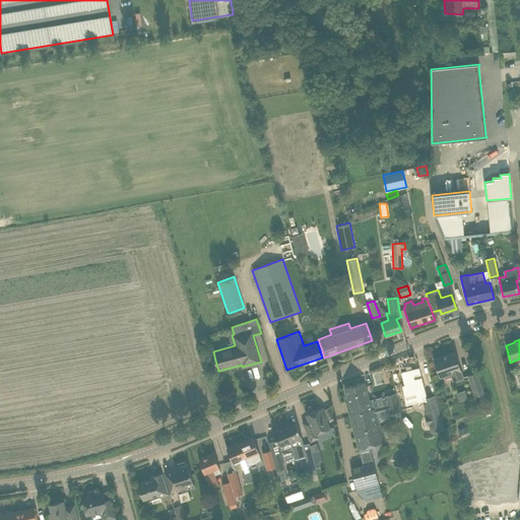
[(450,375),(453,381),(463,378),(455,351),(434,360),(440,378),(450,375)]
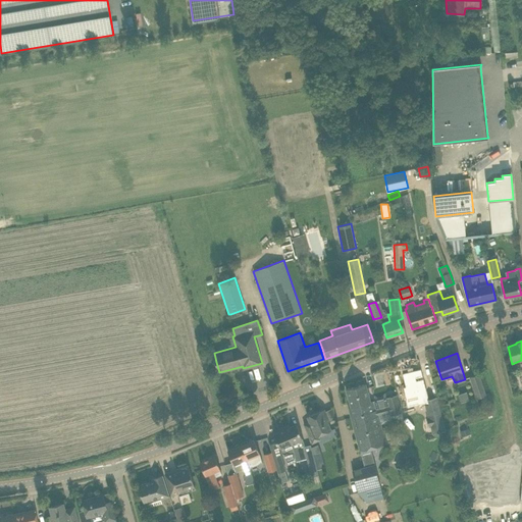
[(417,366),(399,373),(403,385),(401,386),(407,407),(428,400),(417,366)]
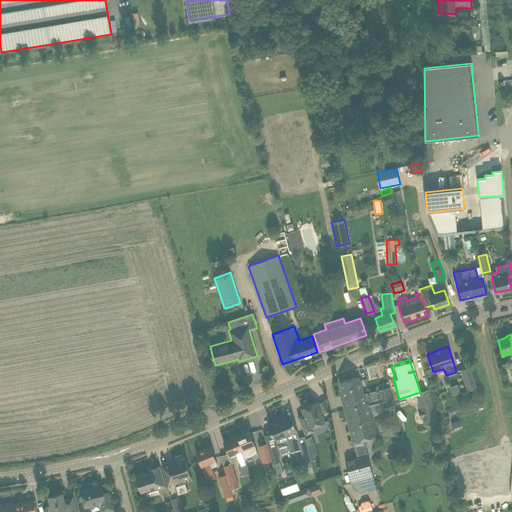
[(460,369),(467,391),(477,388),(470,366),(460,369)]
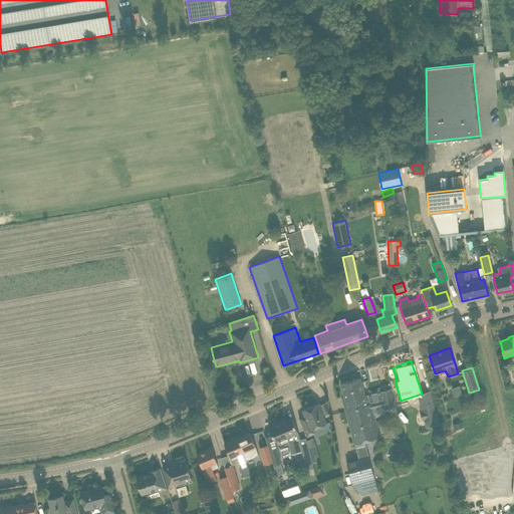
[(372,408),(384,405),(386,409),(395,407),(393,398),(383,401),(383,400),(369,404),(367,395),(364,396),(360,377),(340,382),(345,401),(343,402),(345,411),(354,444),(380,437),(372,408)]
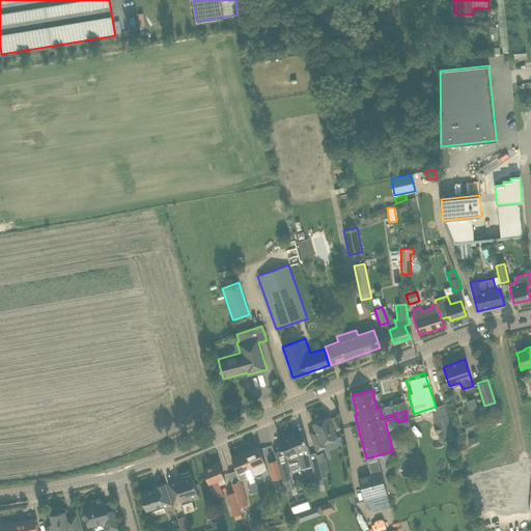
[(394,403),(396,413),(396,414),(406,411),(402,401),(394,403)]
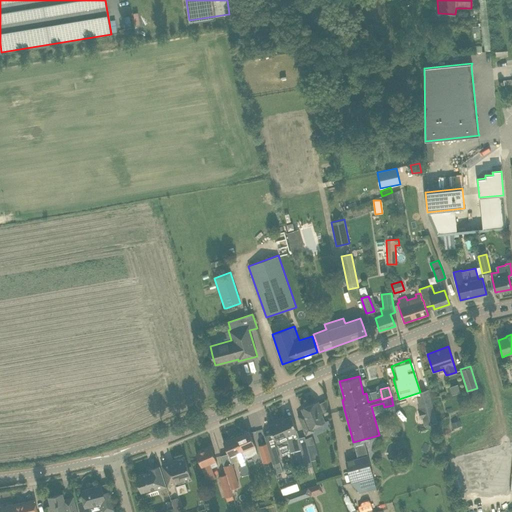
[(421,409),(418,410),(421,419),(423,418),(425,425),(437,422),(431,401),(421,403),(423,409),(421,409)]
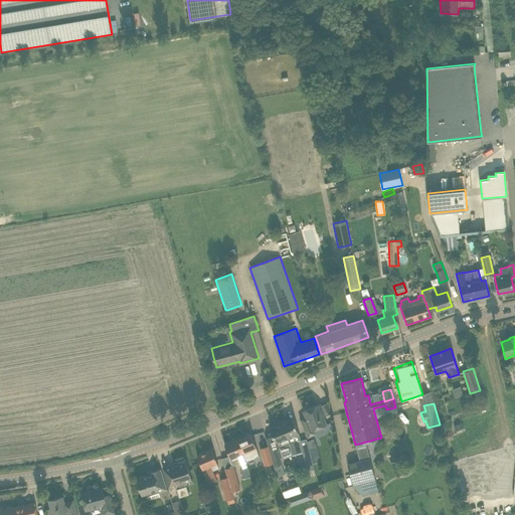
[(300,418),(308,438),(317,434),(315,430),(327,423),(324,416),(325,415),(322,408),(320,409),(318,404),(303,410),(305,415),(300,418)]
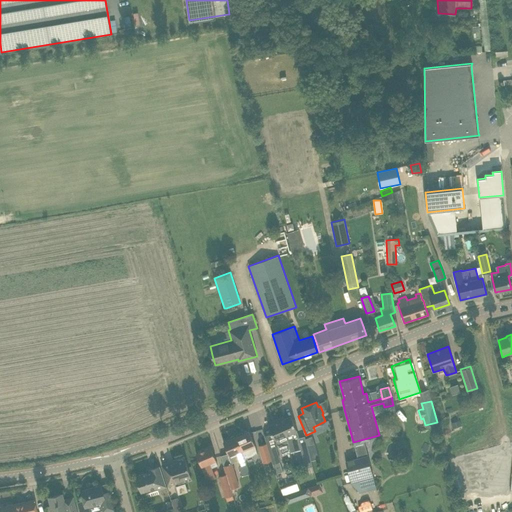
[(288,444),(290,452),(300,449),(305,468),(312,466),(305,436),(299,438),(297,431),(291,416),(284,419),(283,416),(279,418),(287,436),(288,444)]
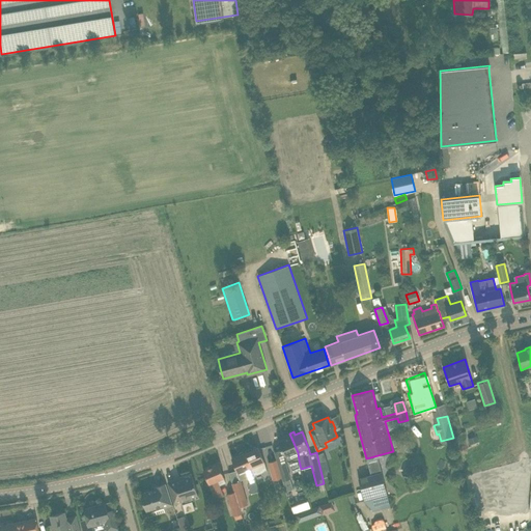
[(274,451),(282,480),(290,478),(285,462),(286,460),(288,462),(291,460),(296,462),(299,460),(298,452),(289,434),(284,436),(285,438),(278,441),(281,449),(274,451)]
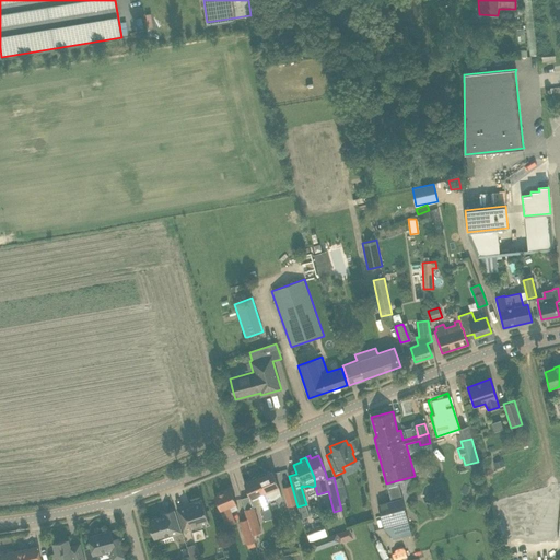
[(493,463),(497,473),(505,469),(502,459),(493,463)]
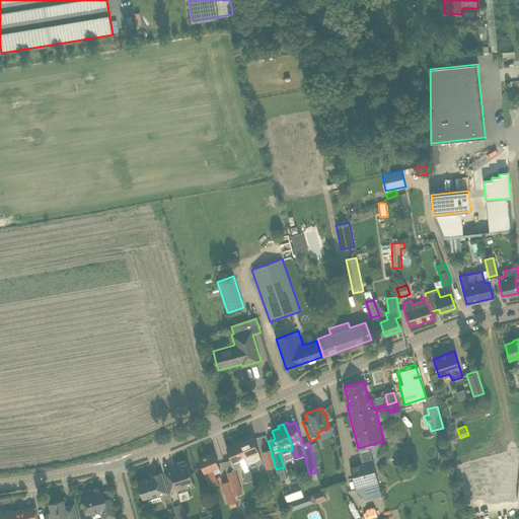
[(240,442),(239,442),(245,457),(248,465),(261,459),(258,451),(252,437),(246,439),(245,438),(239,440),(240,442)]
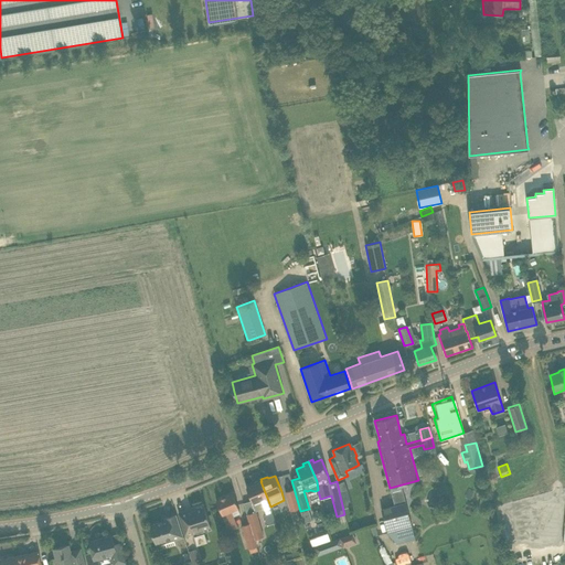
[(254,484),(246,488),(253,503),(259,500),(266,514),(264,514),(266,524),(275,521),(274,515),(273,512),(270,507),(267,498),(260,481),(259,482),(257,481),(254,482),(254,484)]
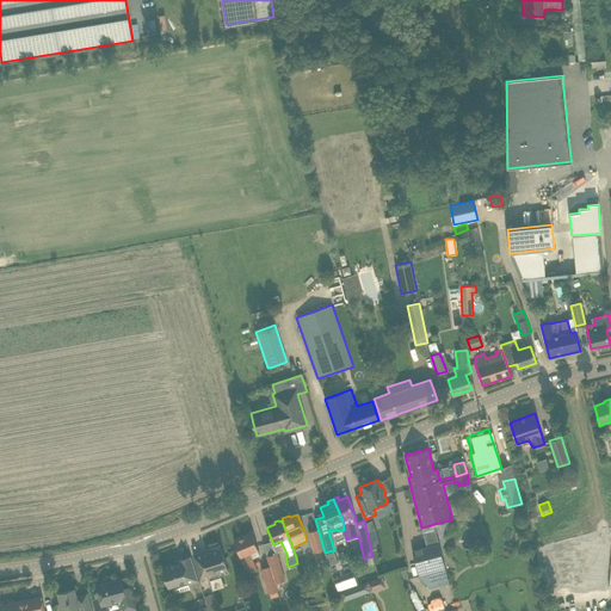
[(323,550),(318,529),(308,532),(314,553),(323,550)]
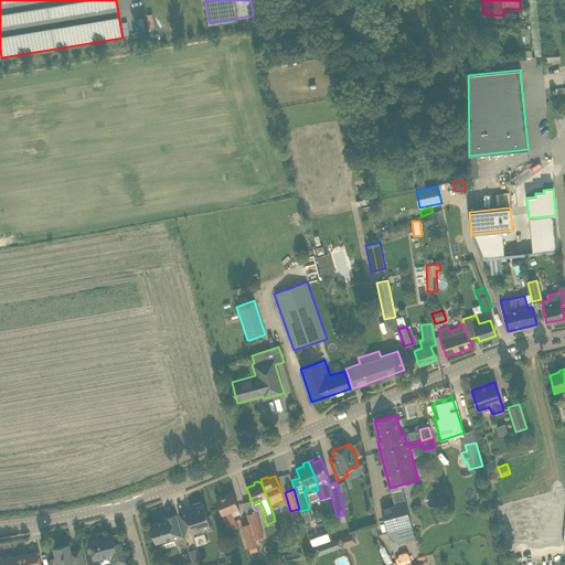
[(232,493),(216,500),(226,524),(235,520),(232,511),(238,509),(232,493)]
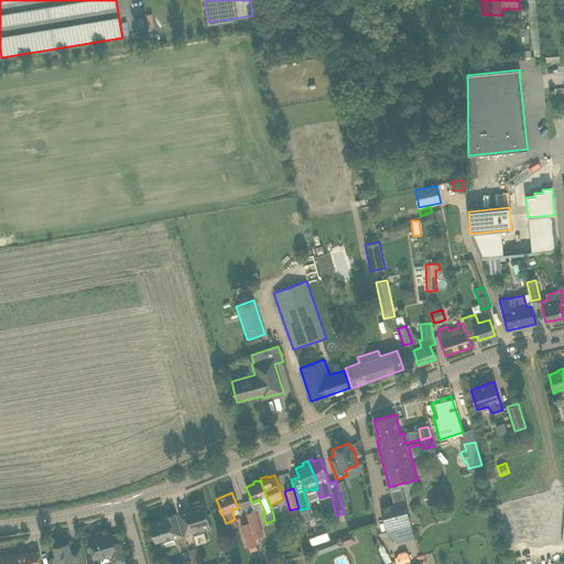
[(381,508),(388,531),(412,525),(405,501),(381,508)]
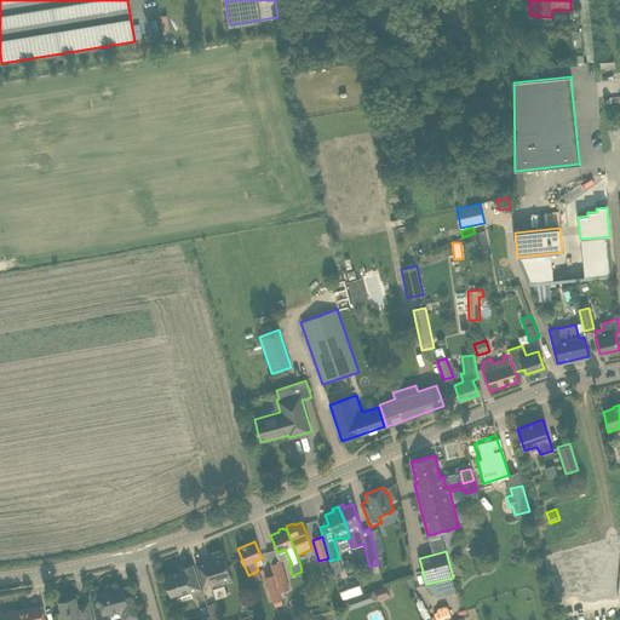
[(230,578),(224,556),(223,557),(220,555),(216,557),(216,560),(206,562),(205,560),(195,563),(204,589),(214,585),(216,586),(220,585),(222,583),(222,580),(230,578)]
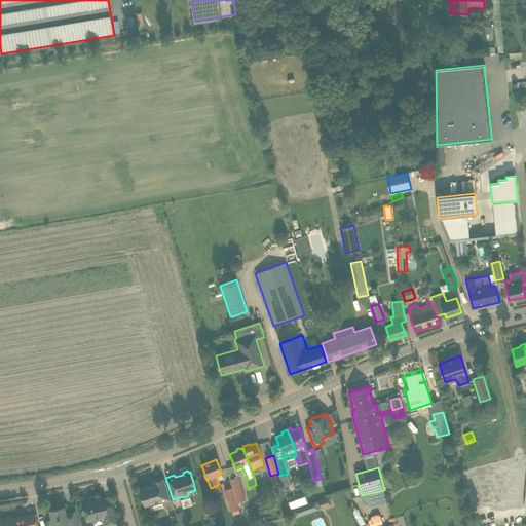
[(291,484),(288,474),(279,476),(283,486),(291,484)]
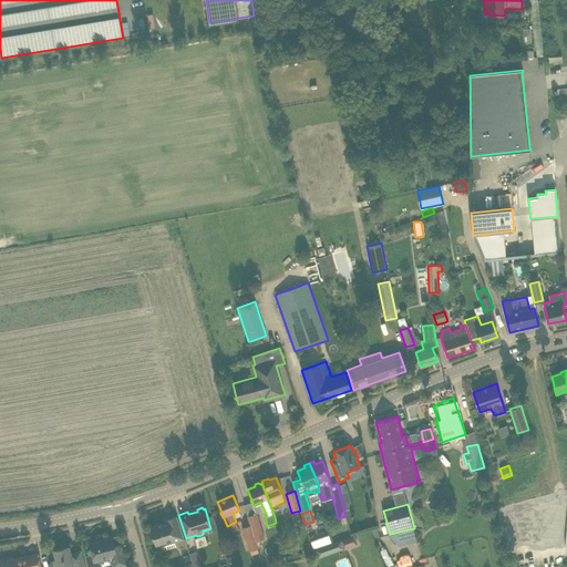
[(247,515),(249,525),(250,525),(256,540),(265,538),(257,513),(247,515)]
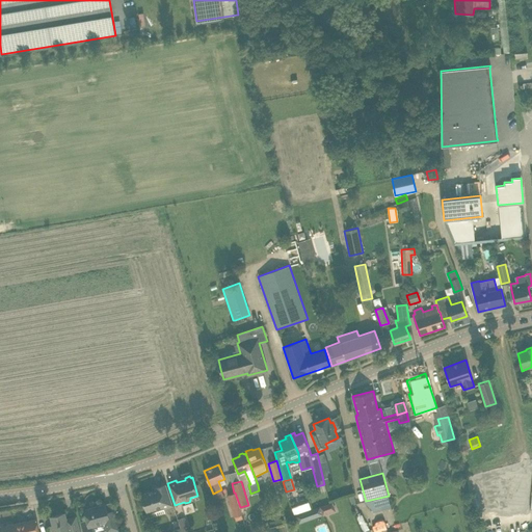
[(141,495),(148,514),(173,506),(166,484),(155,487),(156,489),(141,495)]
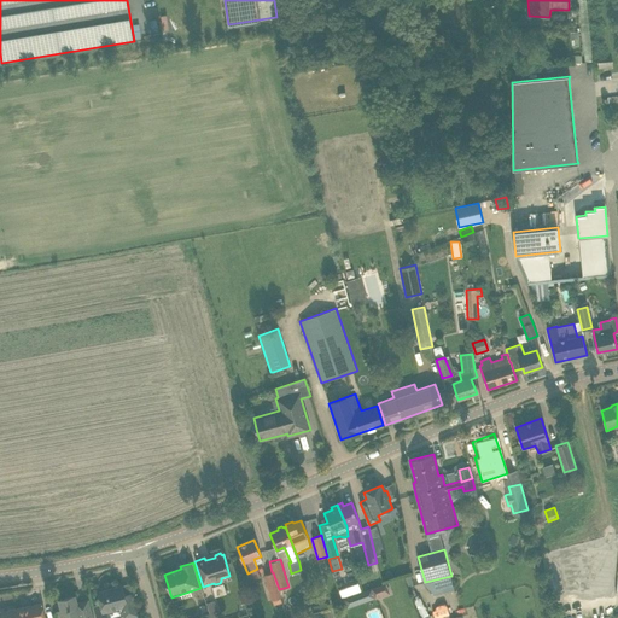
[(273,572),(272,572),(263,575),(272,600),(281,598),(279,589),(273,572)]
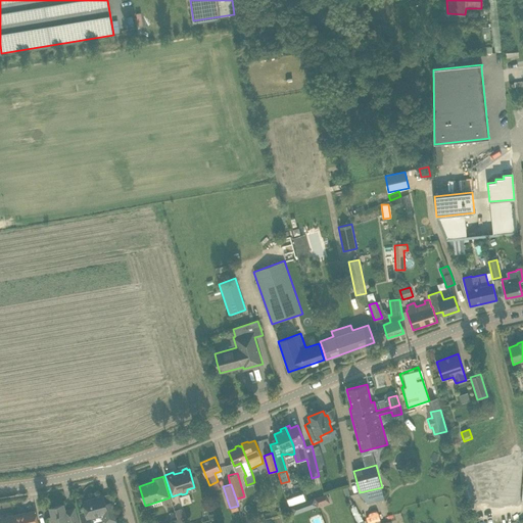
[(303,492),(287,498),(289,506),(305,500),(303,492)]
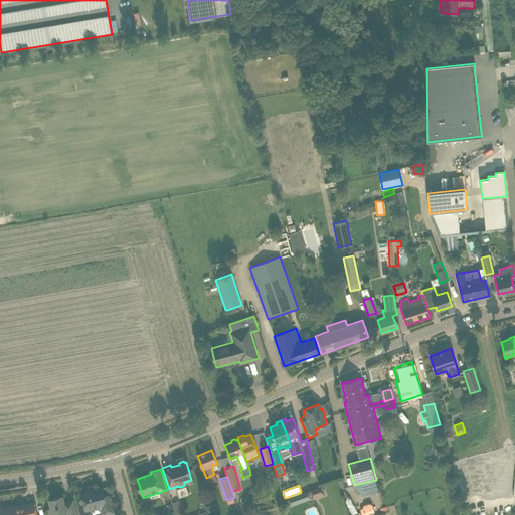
[(309,490),(312,499),(325,494),(322,485),(309,490)]
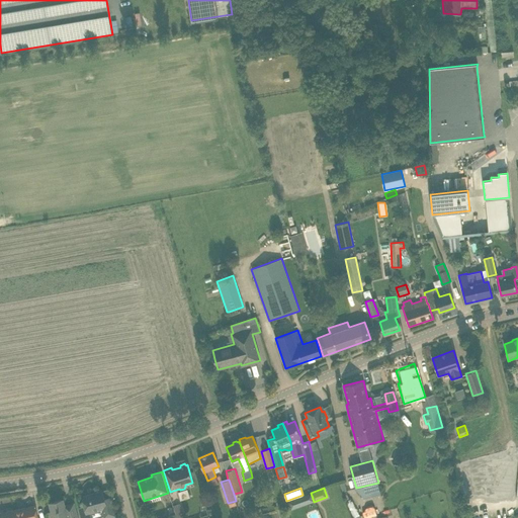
[(84,506),(78,508),(80,517),(90,517),(91,517),(91,516),(90,512),(101,509),(103,517),(106,517),(115,516),(110,497),(104,499),(102,491),(81,496),(84,506)]
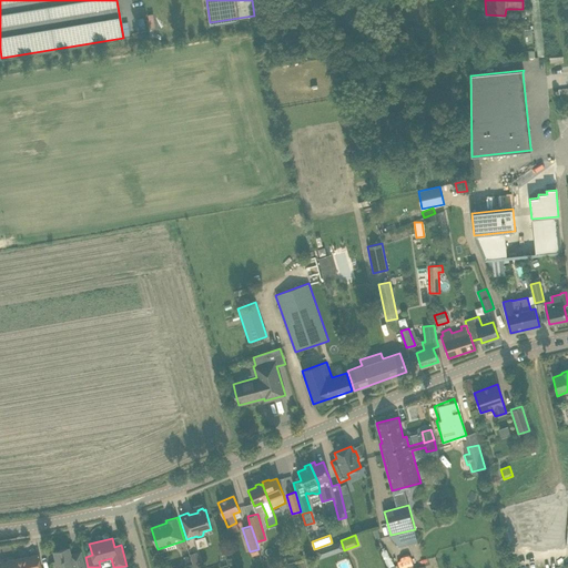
[(315,550),(318,559),(328,556),(325,546),(315,550)]
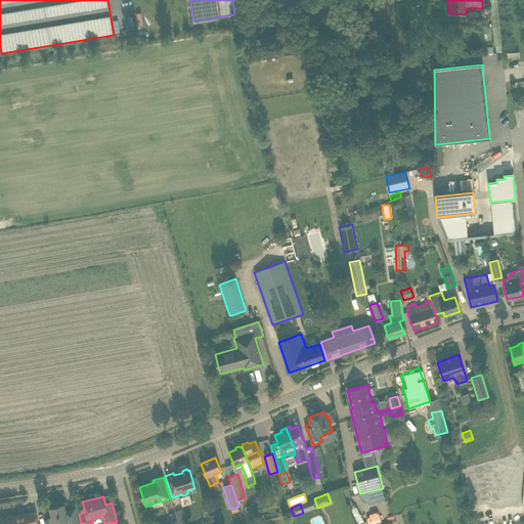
[(51,518),(50,518),(51,523),(64,523),(67,523),(78,523),(75,509),(66,511),(63,505),(49,509),(51,518)]
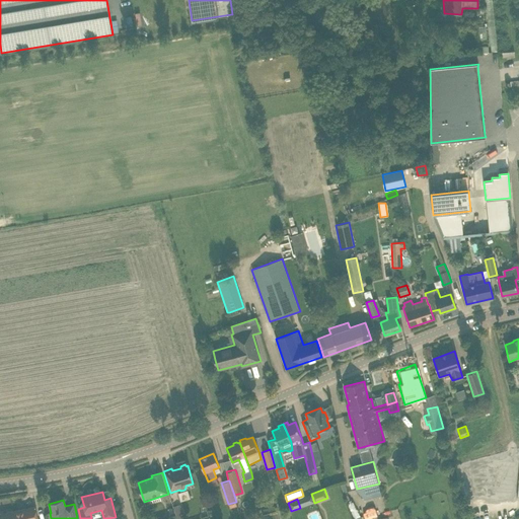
[(181,518),(180,514),(182,513),(180,505),(172,507),(175,518),(181,518)]
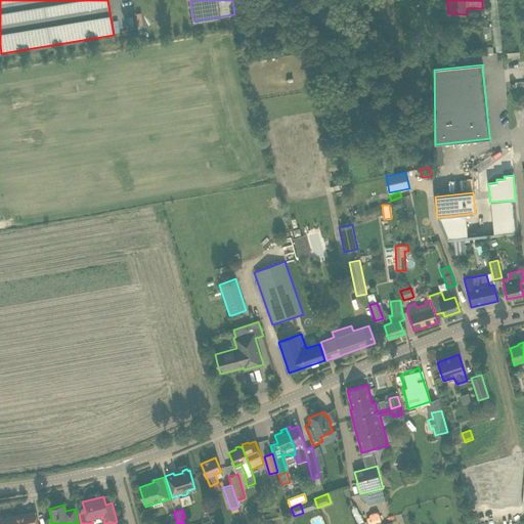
[(38,523),(36,511),(12,516),(14,523),(38,523)]
